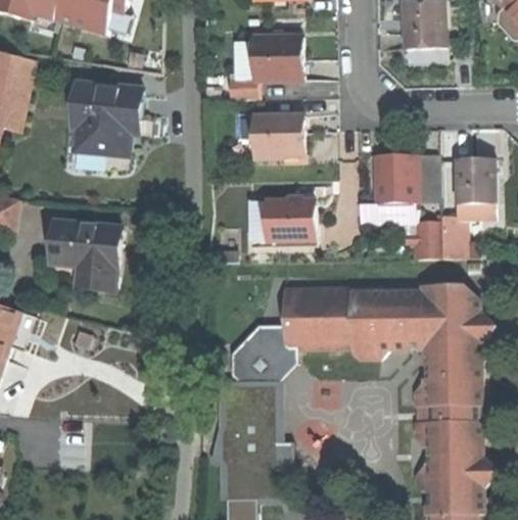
[(0,7),(129,40),(136,0),(0,0),(0,7)]
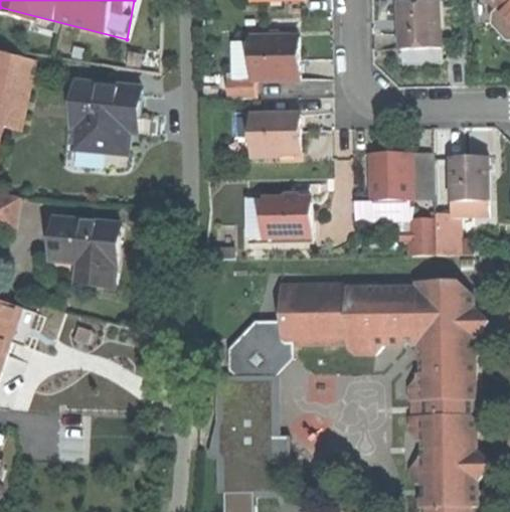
[(398,47),(439,45),(437,0),(396,0),(397,14),(398,47)]
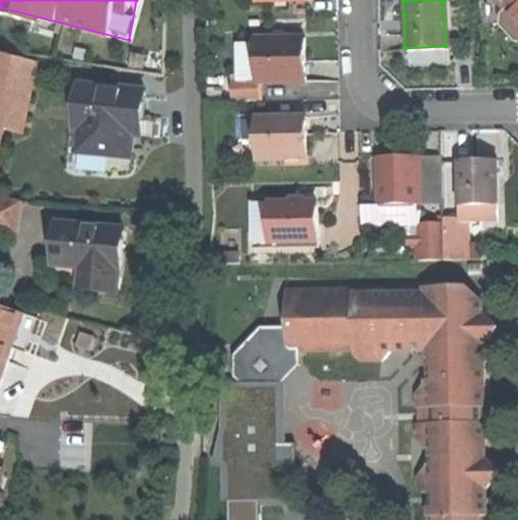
[(498,0),(505,6),(499,11),(499,25),(505,31),(514,40),(517,40),(517,0),(498,0)]
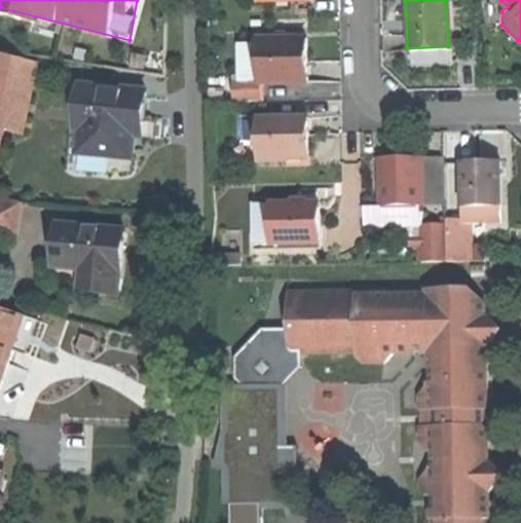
[(257,99),(257,81),(305,80),(305,57),(305,36),(255,36),(256,77),(231,78),(230,99),(257,99)]
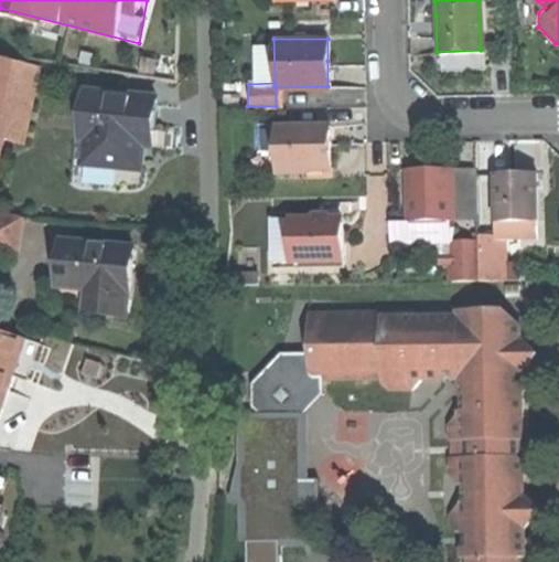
[(0,137),(20,142),(36,64),(0,55),(0,137)]
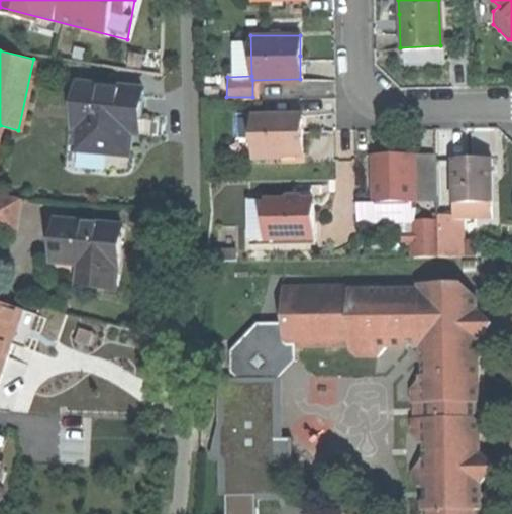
[(65,159),(125,165),(128,130),(129,125),(129,117),(137,117),(140,87),(77,81),(73,125),(68,125),(65,159)]
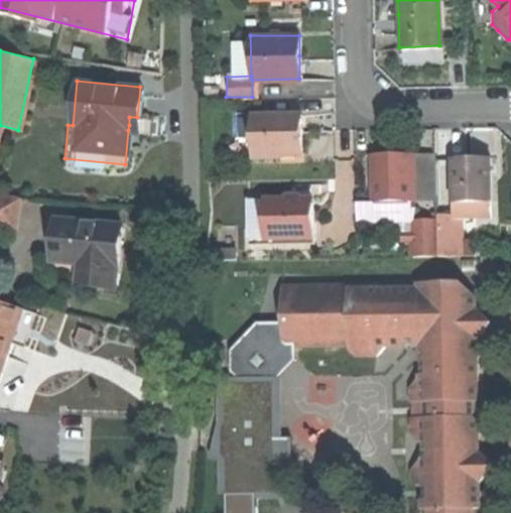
[(280,152),(299,152),(299,125),(299,112),(252,114),(251,109),(233,109),(233,141),(252,140),(252,155),(270,155),(270,160),(280,160),(280,152)]
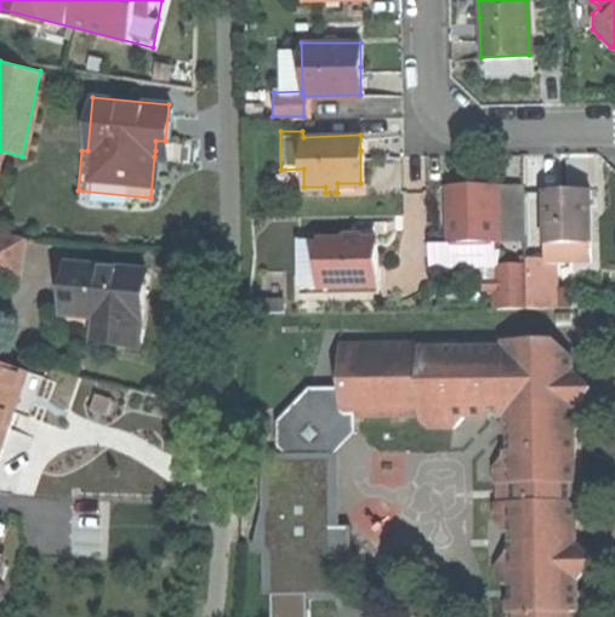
[(163,158),(165,141),(155,141),(155,150),(154,156),(163,158)]
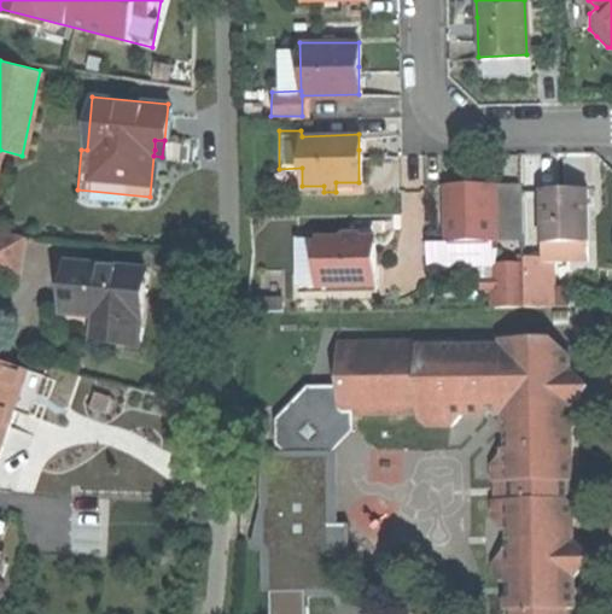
[(443,239),(494,238),(493,181),(464,181),(442,181),(443,239)]
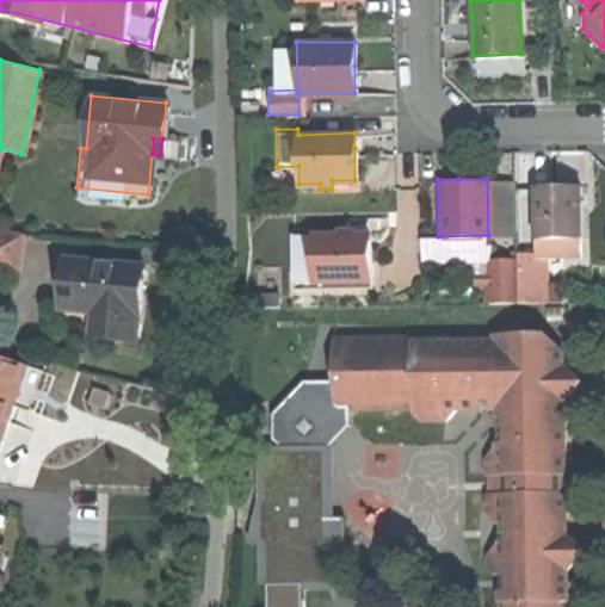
[(512,179),(487,179),(488,235),(513,234),(512,179)]
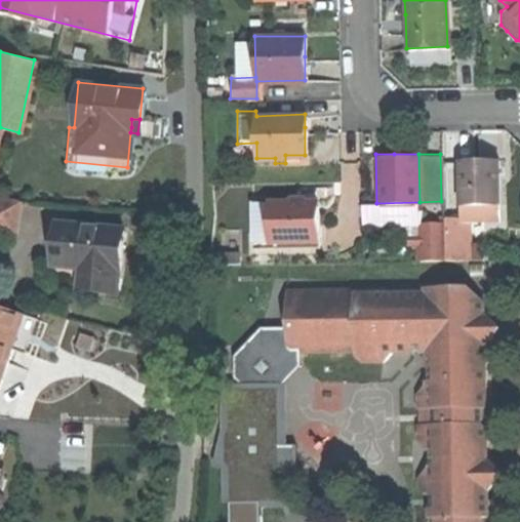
[(443,259),(469,258),(468,218),(497,218),(495,159),(474,159),(458,160),(460,217),(442,217),(442,225),(443,259)]
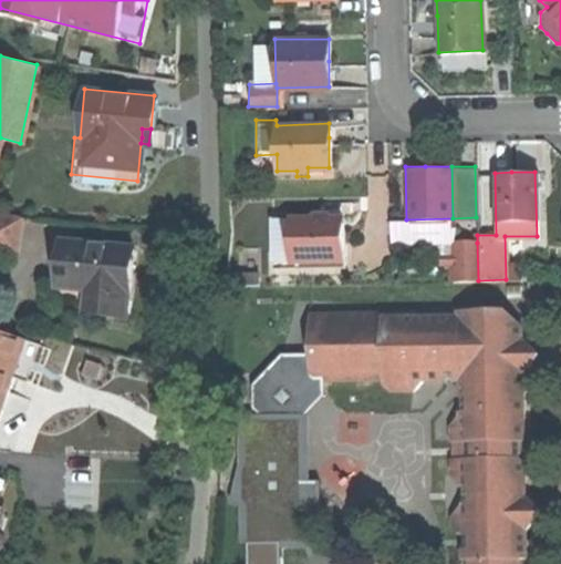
[(270,268),(342,266),(341,228),(341,215),(325,216),(325,212),(314,212),(308,216),(269,217),(270,268)]
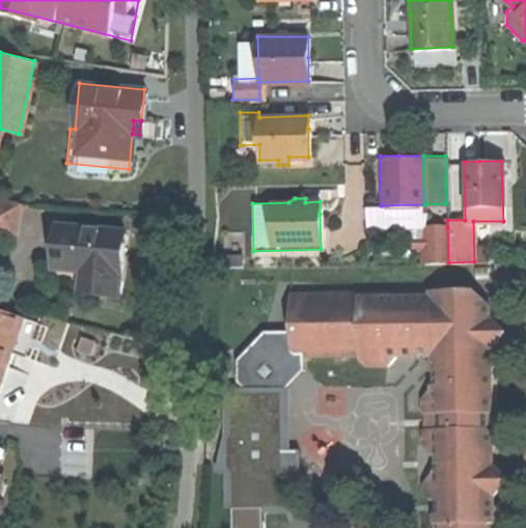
[(16,202),(0,200),(0,229),(11,231),(16,202)]
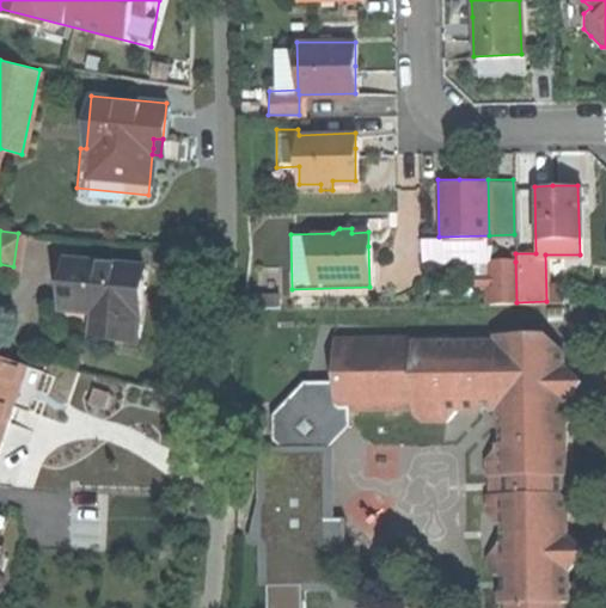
[(141,265),(63,258),(59,317),(83,319),(89,335),(90,308),(106,309),(104,336),(133,338),(134,314),(136,313),(138,298),(141,265)]
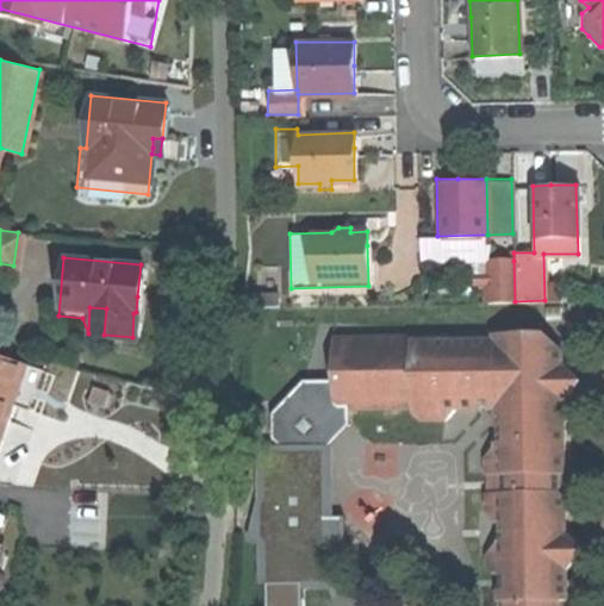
[(486,301),(515,301),(514,261),(485,261),(486,301)]
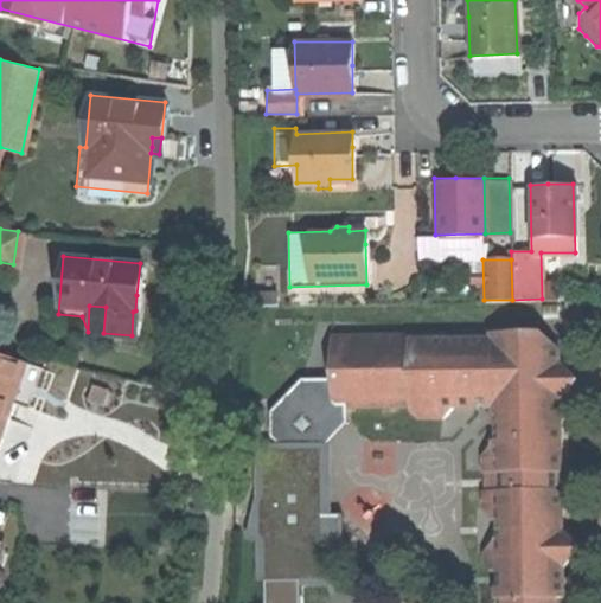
[(88,332),(103,333),(106,307),(89,306),(88,332)]
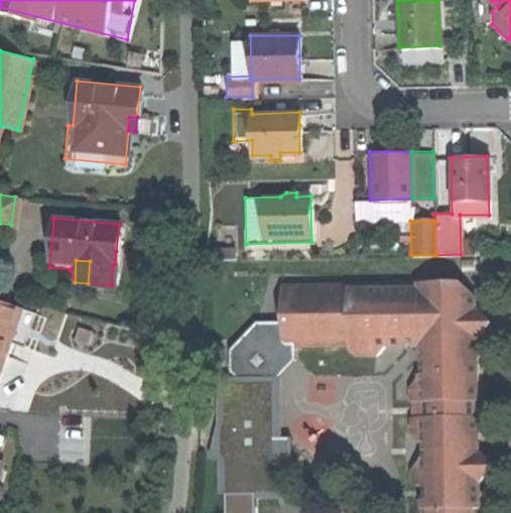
[(470,512),(470,507),(476,506),(477,483),(484,475),(485,457),(475,447),(475,418),(473,415),(472,400),(475,395),(474,339),(482,330),(482,313),(473,304),(472,294),(459,281),(417,282),(417,287),(348,287),(348,283),(281,284),(281,321),(266,322),(266,332),(278,343),(283,341),(287,345),(295,345),(348,344),(349,349),(355,353),(374,353),(386,343),(402,343),(412,334),(426,348),(418,356),(419,375),(408,386),(409,399),(410,401),(409,430),(419,440),(419,458),(410,467),(410,479),(416,483),(421,483),(421,506),(426,506),(426,512),(470,512)]
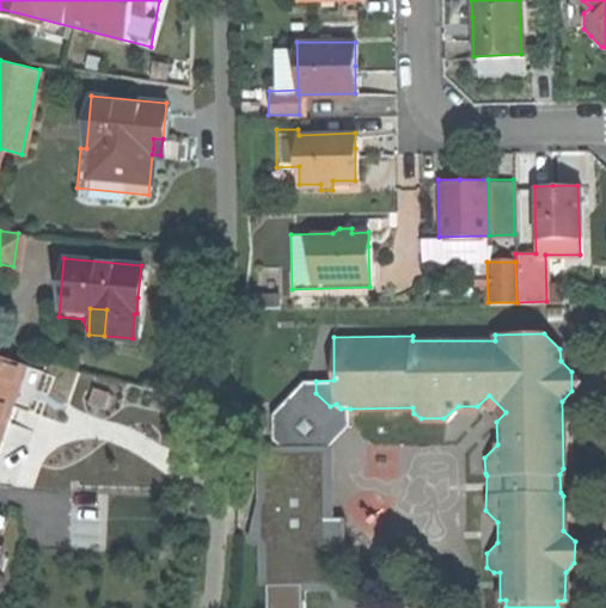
[(0,437),(11,406),(26,411),(41,370),(25,364),(0,357),(0,437)]
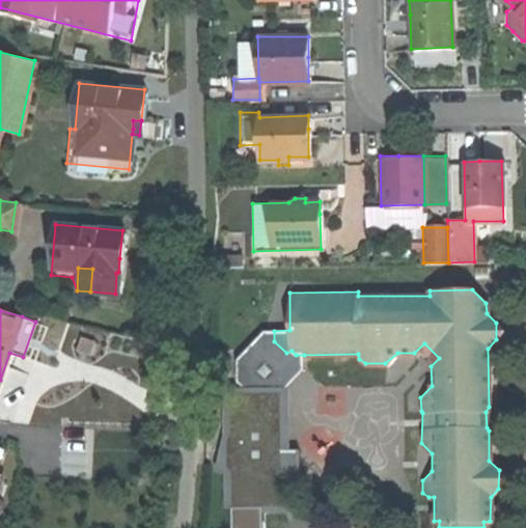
[(274,341),(274,331),(264,331),(237,358),(236,380),(244,387),(288,386),(302,367),(304,355),(296,355),(292,351),(286,353),(274,341)]
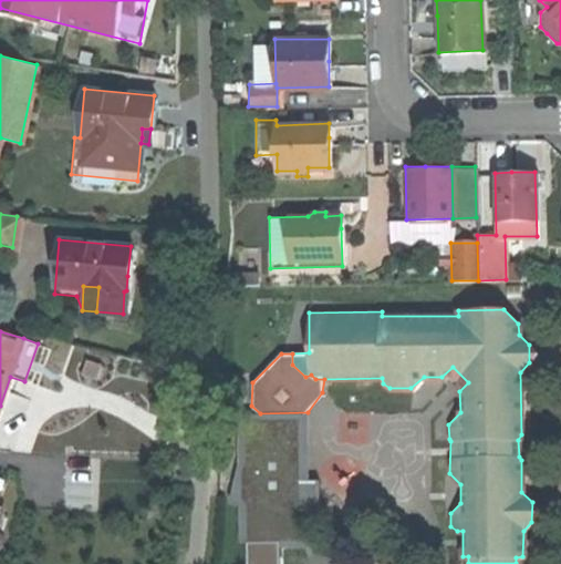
[(236,467),(227,503),(236,503),(239,545),(304,544),(303,509),(320,509),(319,479),(309,480),(308,412),(260,413),(238,413),(236,467)]
